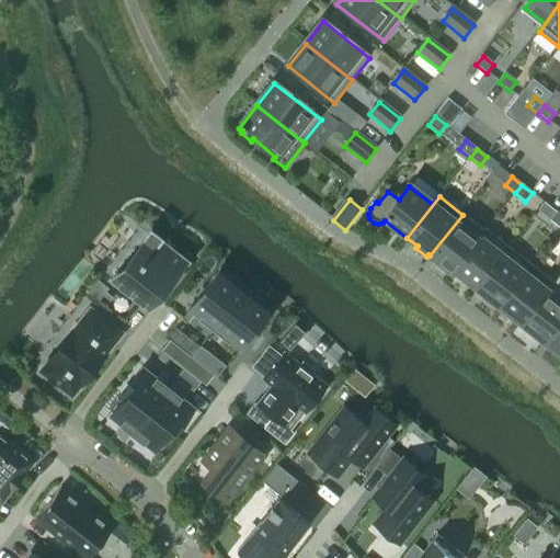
[(559,214),(557,213),(550,221),(559,228),(559,214)]
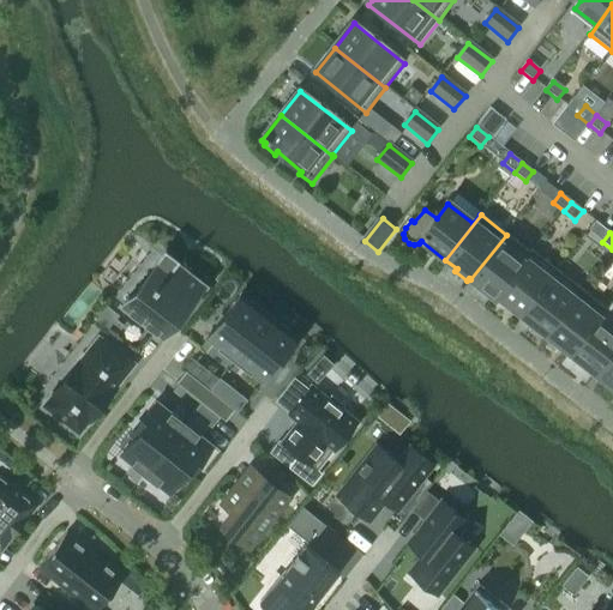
[(493,297),(496,299),(533,252),(532,252),(530,253),(506,235),(470,279),(482,288),(480,291),(492,300),(493,297)]
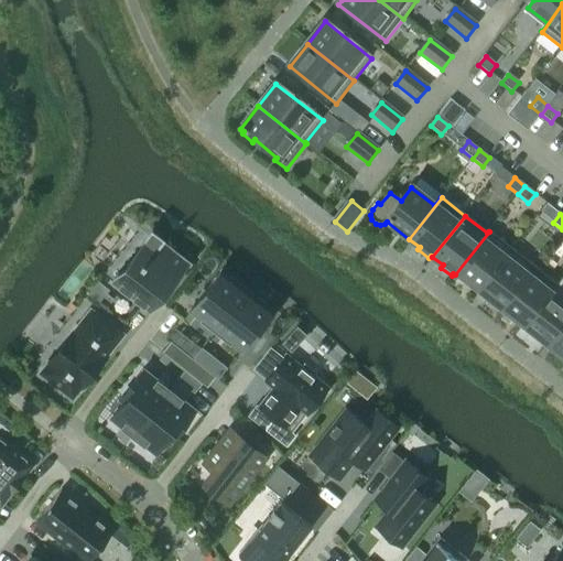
[(140,230),(88,295),(128,327),(143,308),(148,312),(187,262),(140,230)]
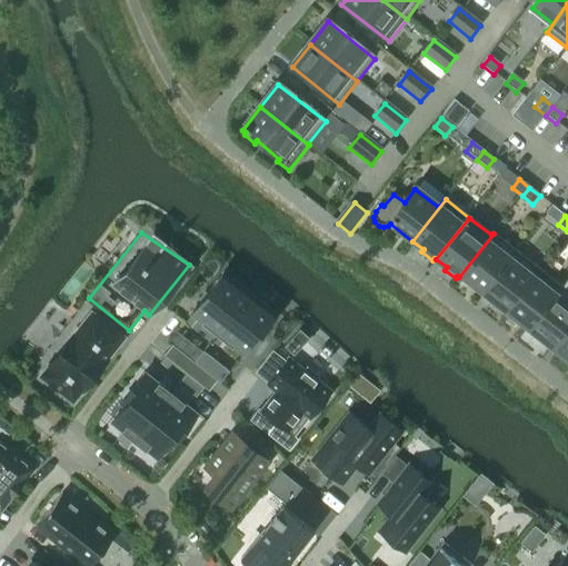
[(517,251),(494,234),(459,277),(460,278),(461,276),(462,277),(460,279),(471,287),(474,285),(484,294),(517,251)]
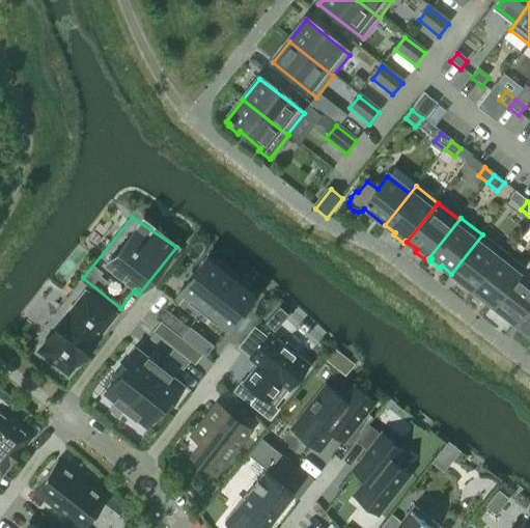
[(503,252),(482,234),(451,274),(462,281),(459,283),(469,292),(471,289),(473,290),(503,252)]
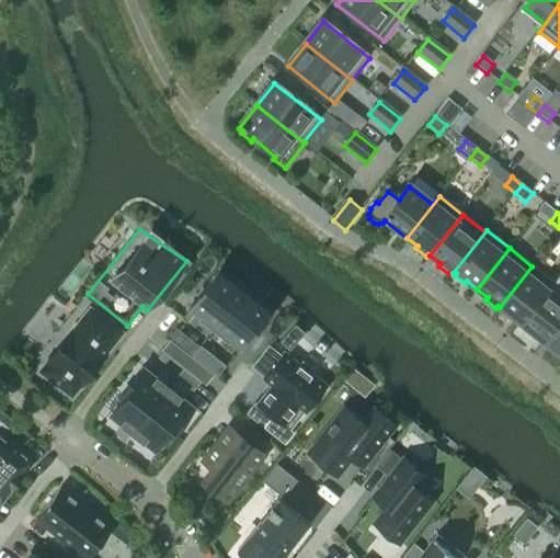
[(555,284),(532,266),(500,307),(502,308),(500,310),(510,319),(512,317),(523,325),(555,284)]
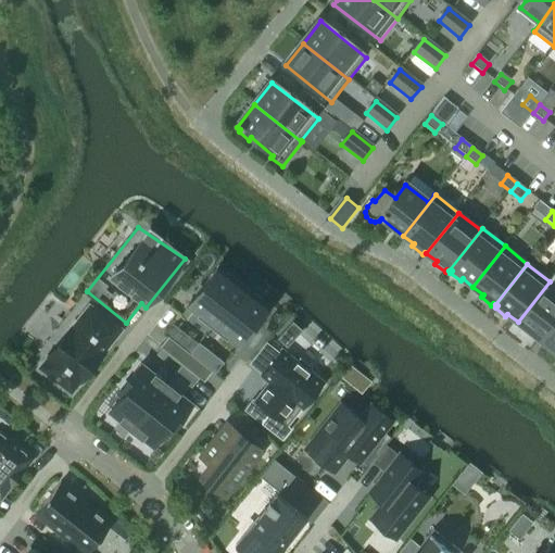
[(244,288),(219,267),(187,309),(212,329),(244,288)]
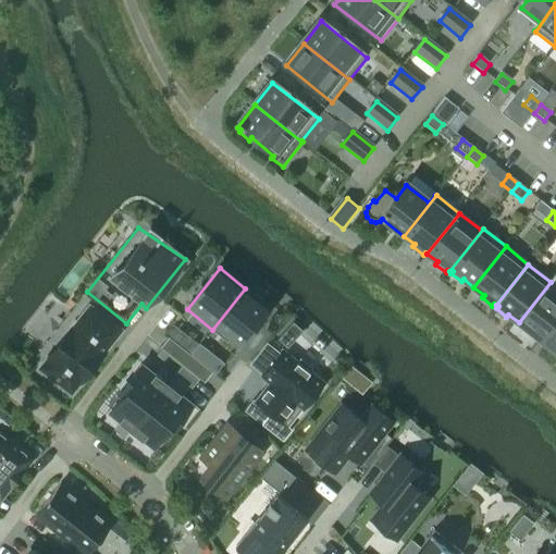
[(555,285),(551,282),(519,322),(520,324),(519,327),(529,334),(531,332),(541,341),(555,321),(555,285)]
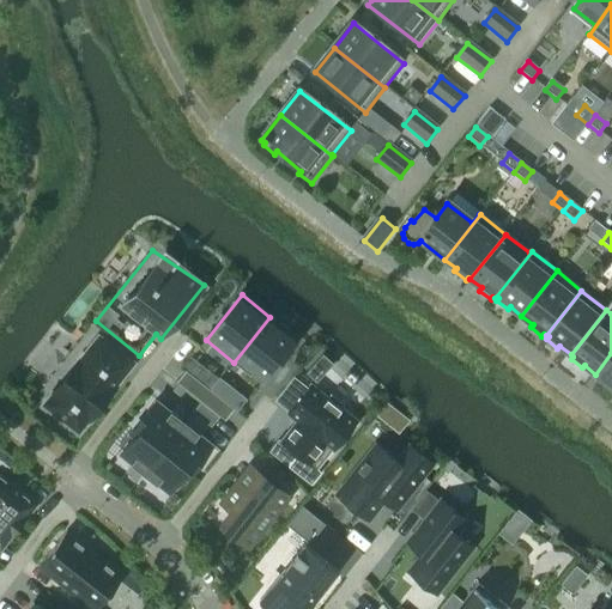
[(234,363),(262,384),(298,339),(270,317),(234,363)]
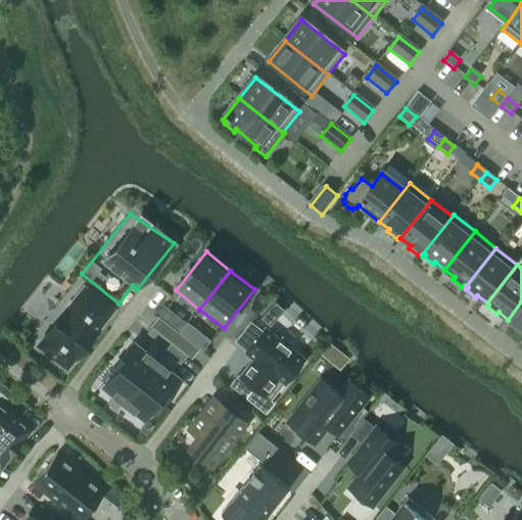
[(119,303),(82,274),(30,339),(67,369),(119,303)]
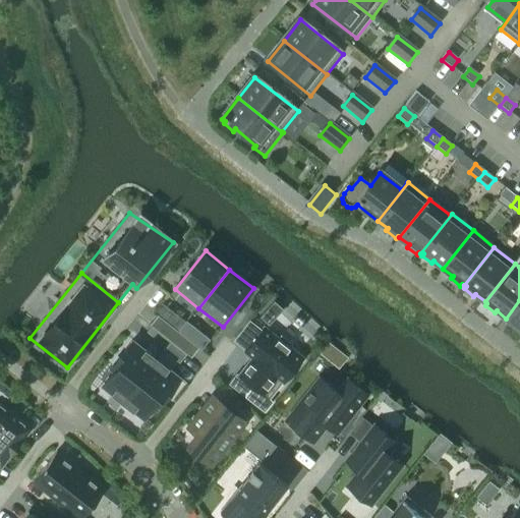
[(519,300),(506,319),(516,326),(514,328),(519,332),(519,300)]
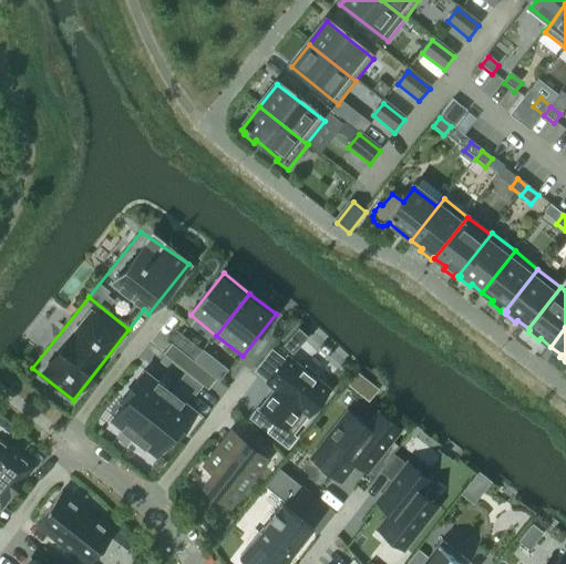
[(194,363),(172,346),(164,356),(186,373),(194,363)]
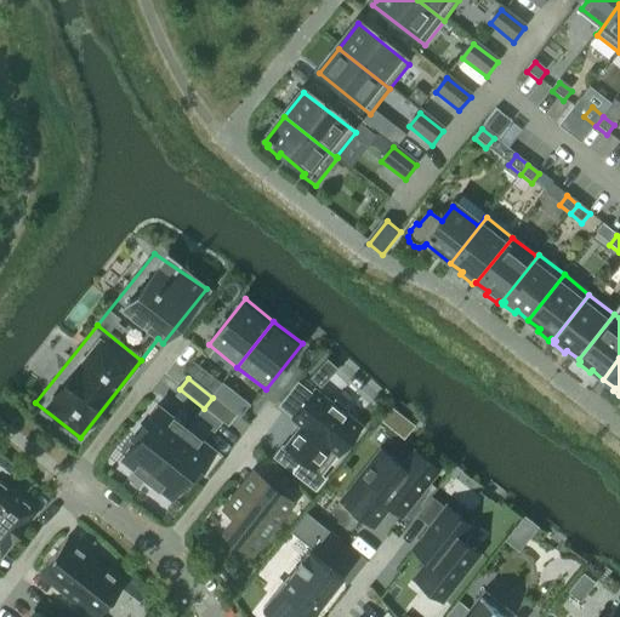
[(314,395),(291,423),(303,433),(299,440),(295,438),(284,452),(300,464),(290,476),(314,496),(324,483),(313,474),(329,453),(337,460),(359,430),(343,418),(346,415),(334,405),(331,409),(314,395)]
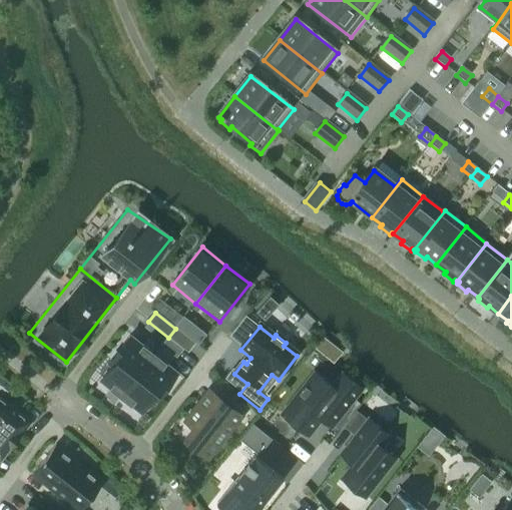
[(188,354),(196,345),(175,329),(168,338),(188,354)]
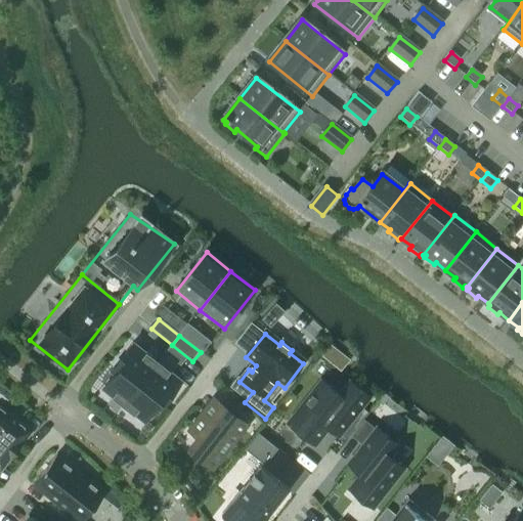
[(103,390),(124,406),(158,363),(133,345),(112,373),(115,375),(103,390)]
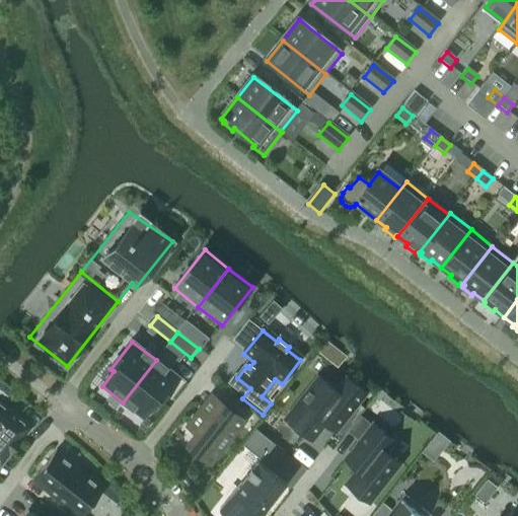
[(158,407),(180,379),(156,360),(123,402),(143,419),(155,404),(158,407)]
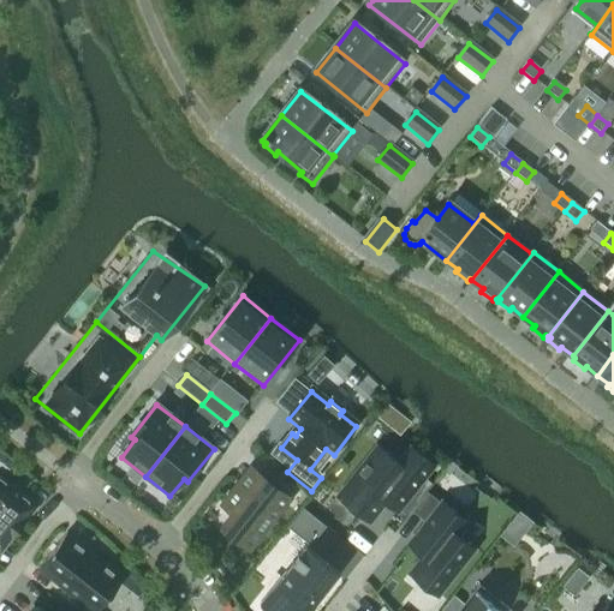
[(394,468),(374,453),(334,503),(367,528),(382,509),(395,520),(431,473),(406,453),(394,468)]
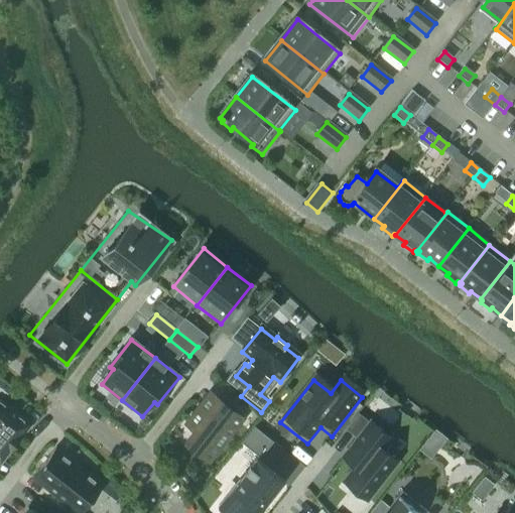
[(192,432),(182,444),(211,466),(247,419),(211,391),(183,425),(192,432)]
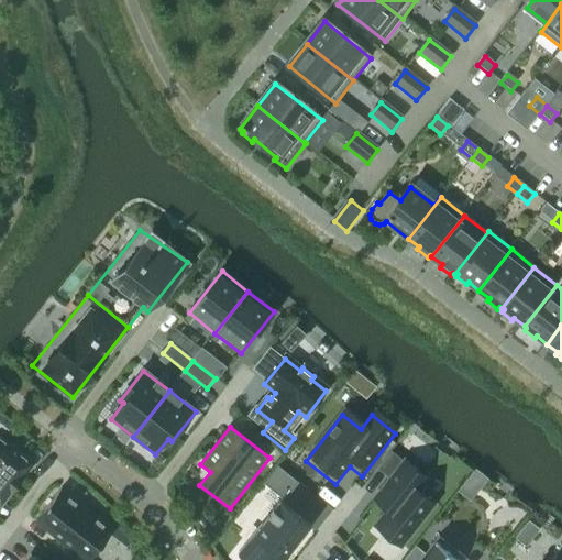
[(0,506),(23,476),(24,478),(34,465),(0,438),(0,506)]
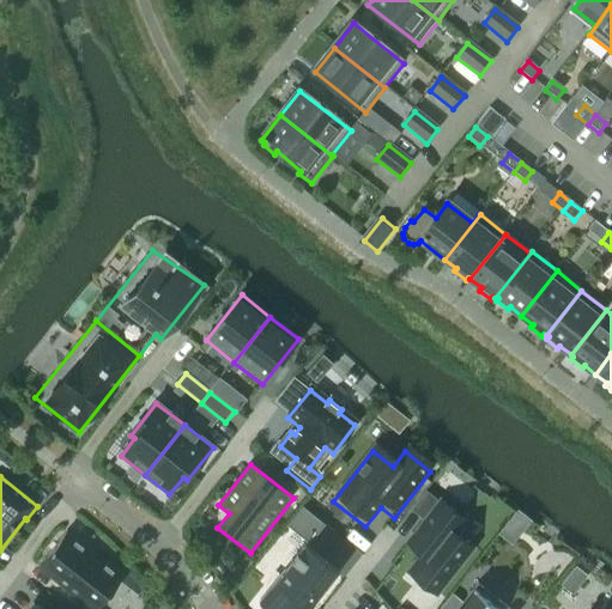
[(461,518),(441,503),(417,533),(431,544),(408,573),(436,595),(473,549),(450,531),(461,518)]
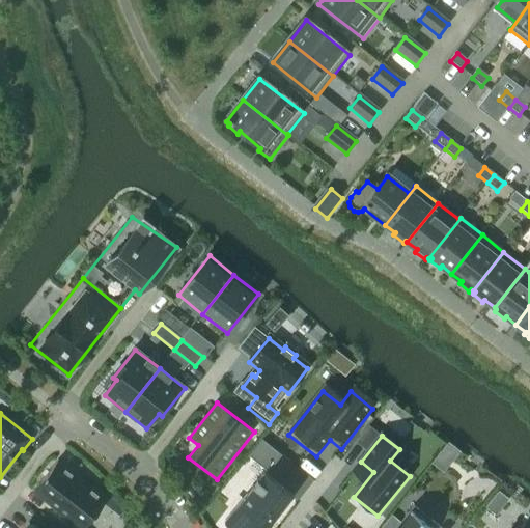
[(58,462),(33,494),(77,527),(85,527),(107,501),(58,462)]
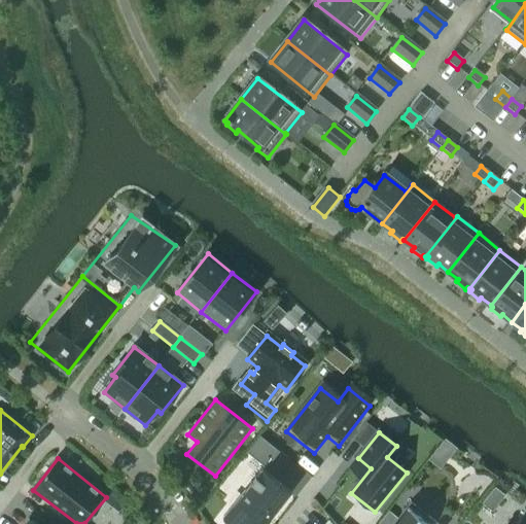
[(261,470),(223,519),(229,523),(268,523),(291,494),(261,470)]
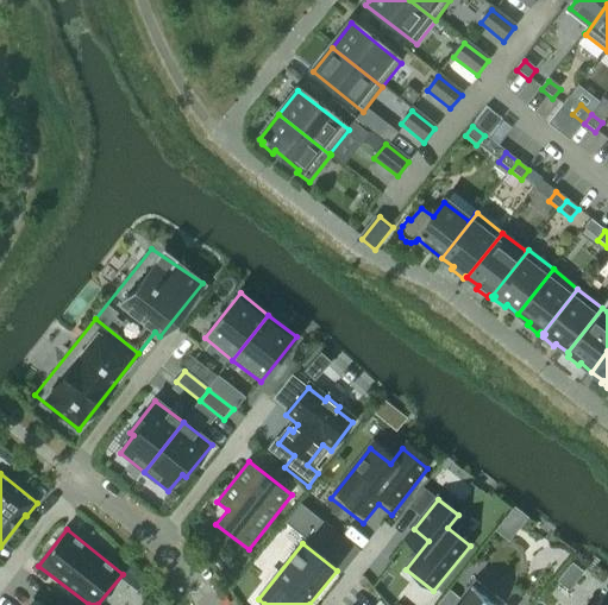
[(471,586),(456,604),(503,604),(500,602),(499,604),(494,604),(471,586)]
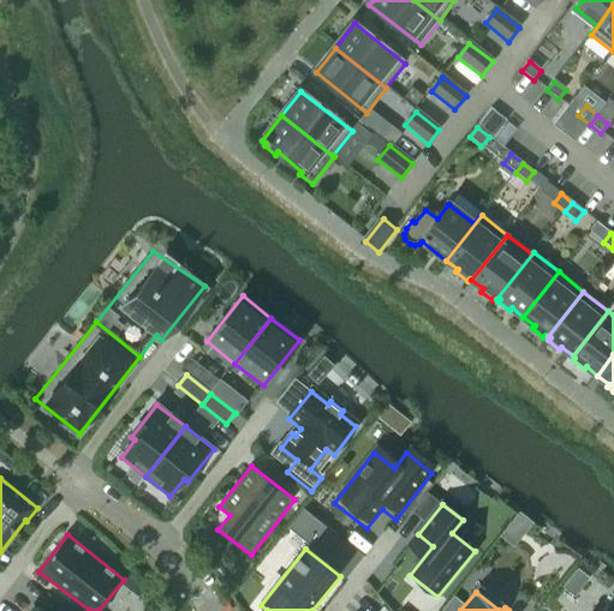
[(613,597),(602,610),(613,610),(613,597)]
